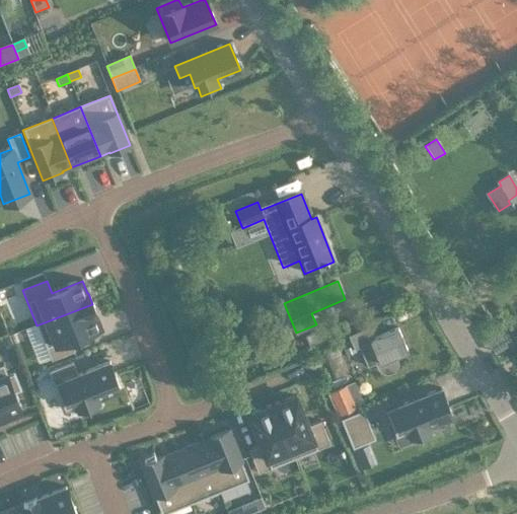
[(37,325),(25,331),(39,364),(50,359),(51,362),(75,352),(70,340),(100,327),(95,315),(96,315),(92,304),(37,325)]
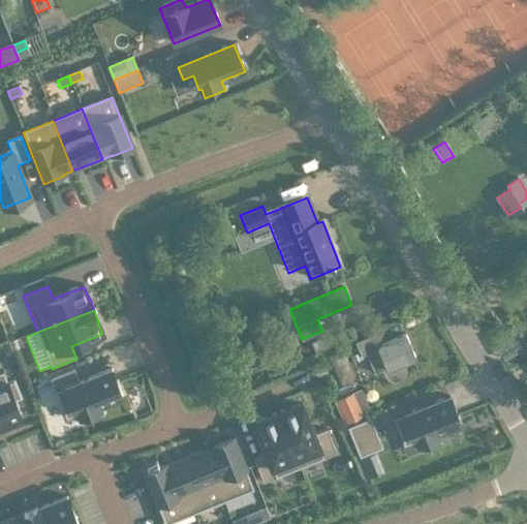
[(376,336),(357,344),(360,352),(362,357),(366,356),(374,375),(382,372),(384,376),(388,380),(394,382),(399,382),(403,378),(405,373),(405,368),(403,364),(415,359),(406,336),(381,346),(376,336)]
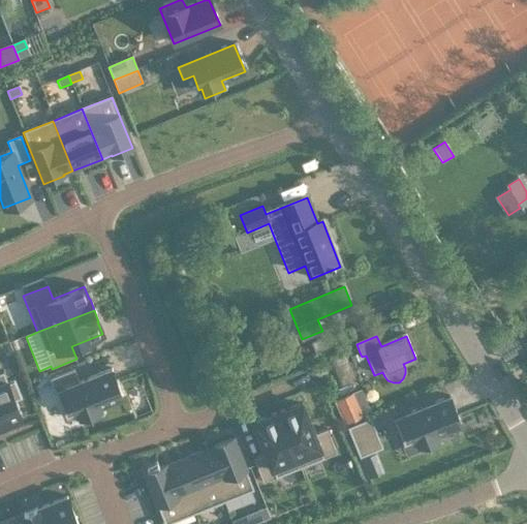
[(320,338),(311,342),(315,352),(324,348),(320,338)]
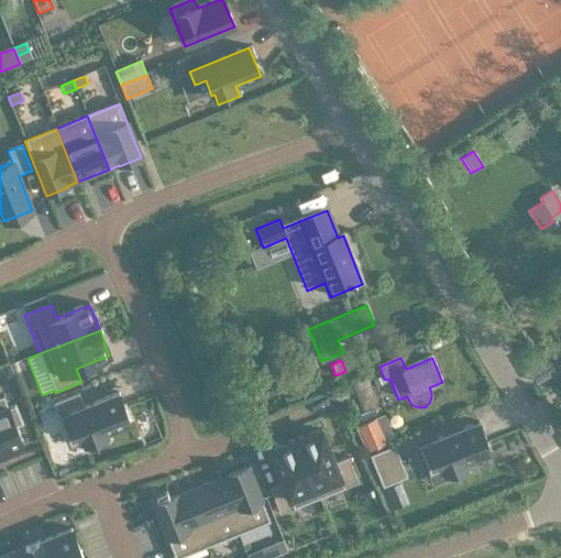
[(383,375),(373,380),(376,387),(386,383),(385,380),(383,375)]
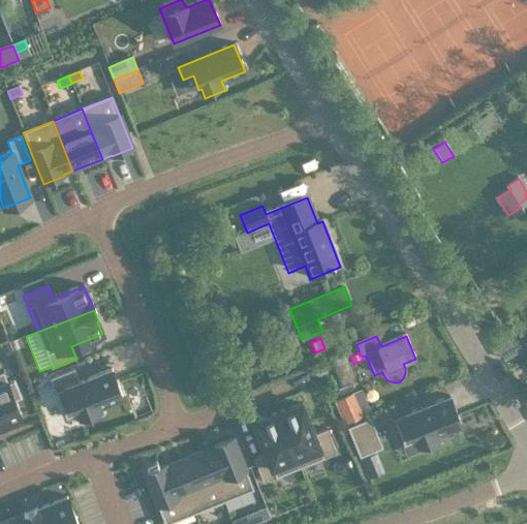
[(79,383),(74,371),(51,380),(66,420),(76,415),(80,424),(100,415),(96,407),(122,397),(112,370),(79,383)]
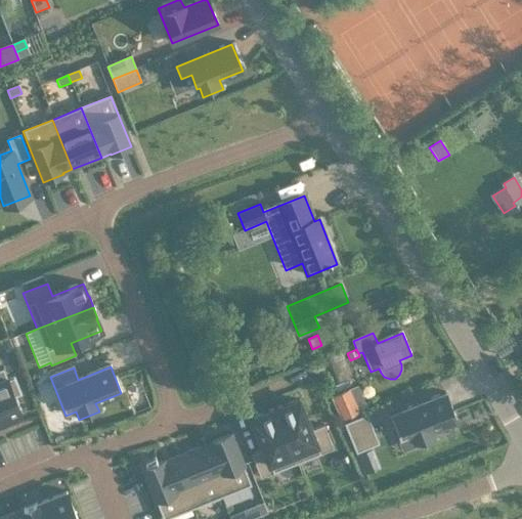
[(22,416),(14,397),(20,395),(13,379),(7,381),(3,370),(0,371),(0,424),(9,421),(22,416)]
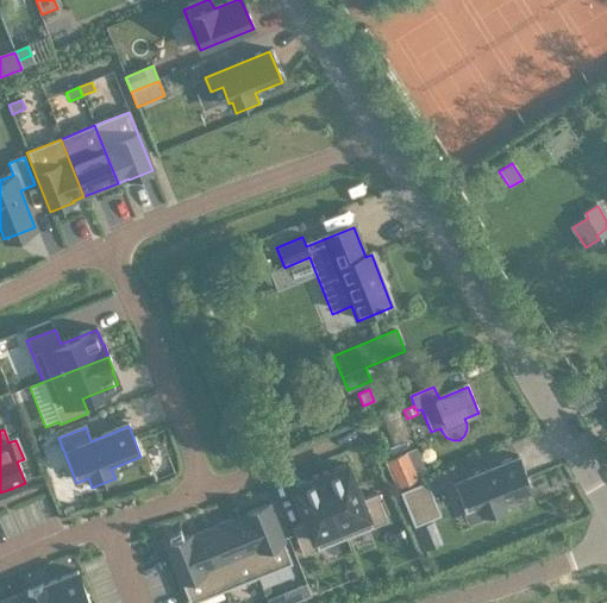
[(407,453),(387,463),(399,489),(419,479),(407,453)]
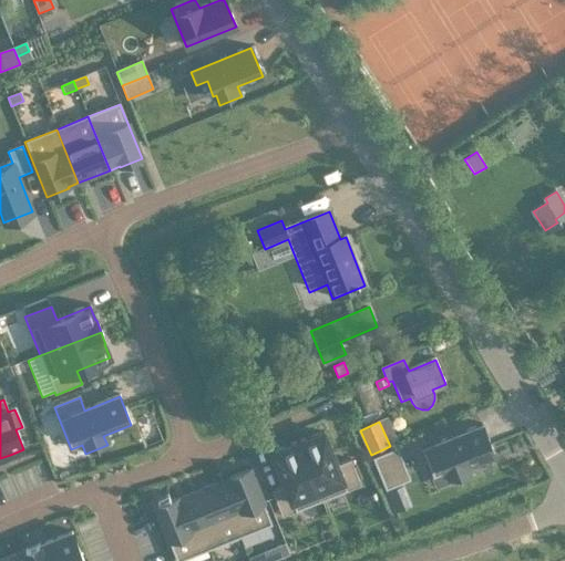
[(448,473),(451,482),(472,474),(469,465),(493,455),(482,426),(422,450),(433,478),(448,473)]
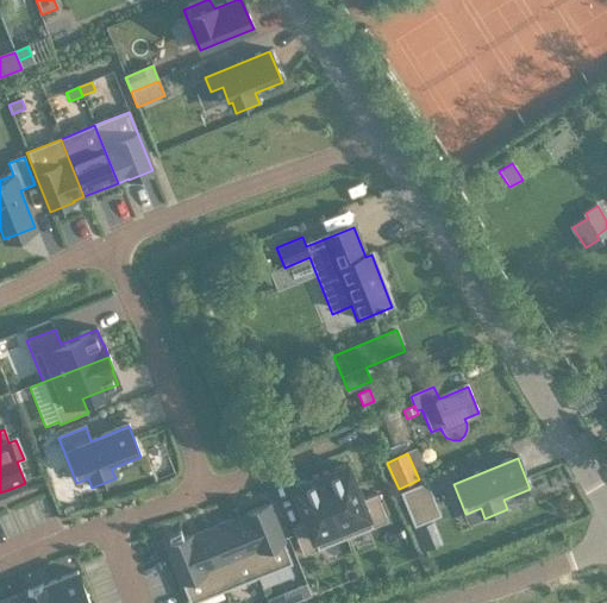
[(320,477),(345,540),(387,523),(376,496),(362,502),(348,465),(320,477)]
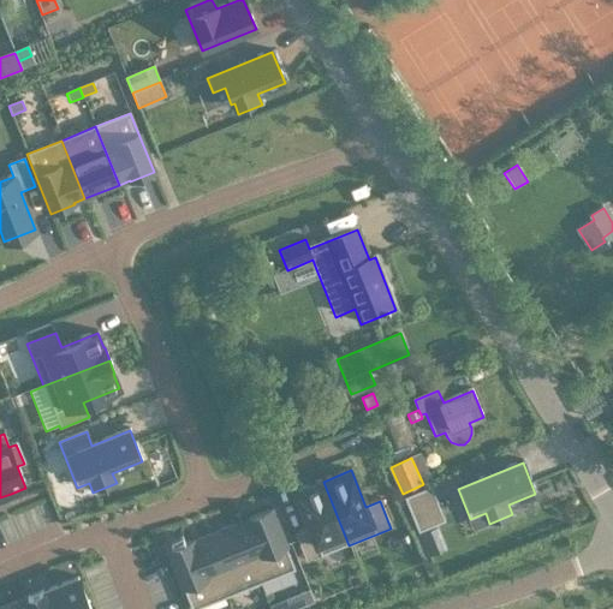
[(309,529),(295,535),(305,562),(349,545),(323,482),(295,493),(309,529)]
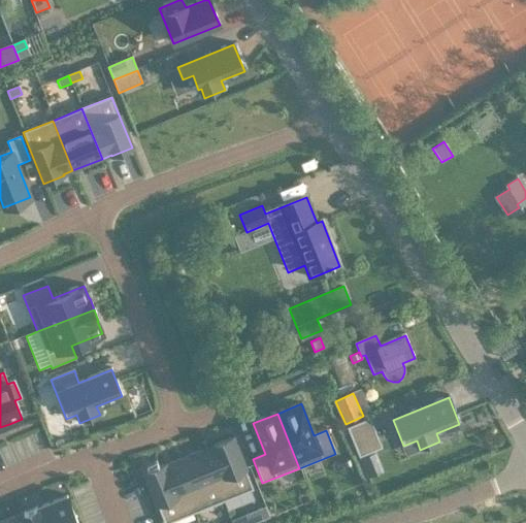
[(382,449),(370,419),(347,428),(359,458),(382,449)]
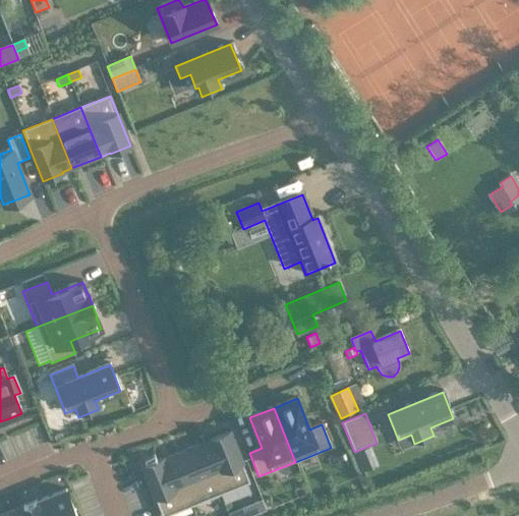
[(249,483),(229,433),(210,441),(210,442),(200,446),(220,495),(249,483)]
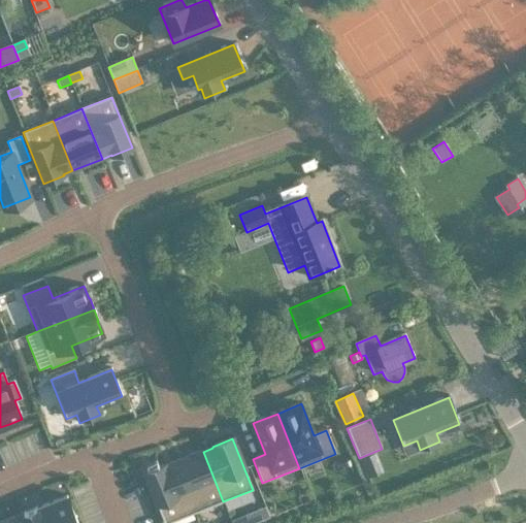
[(195,514),(223,501),(203,452),(183,460),(174,463),(195,514)]
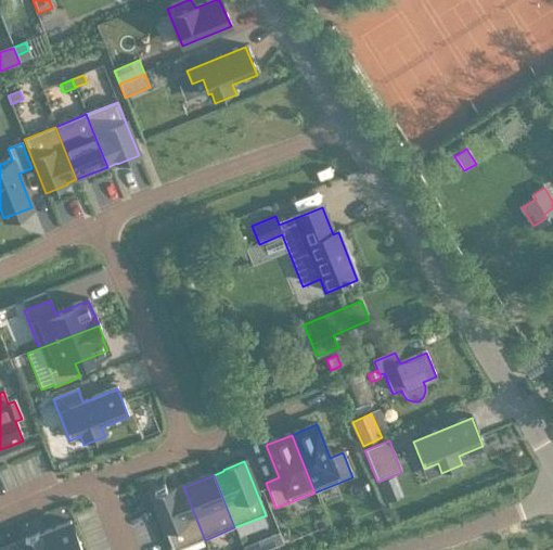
[(384,504),(401,498),(393,477),(376,484),(384,504)]
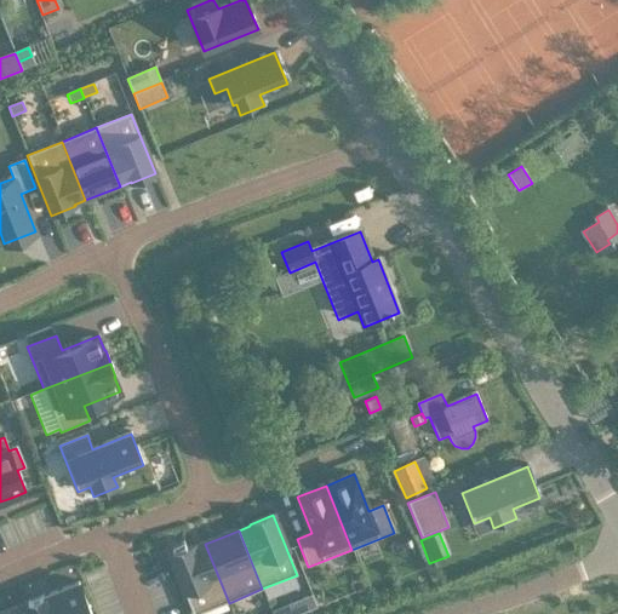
[(170,557),(193,613),(204,613),(229,603),(205,544),(194,549),(193,547),(170,557)]
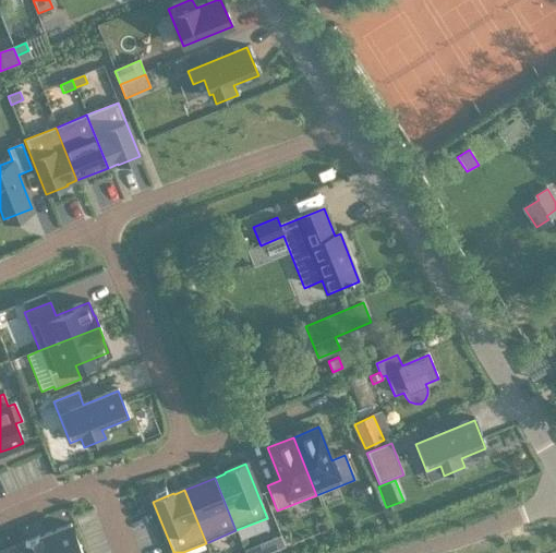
[(48,535),(55,552),(81,552),(71,526),(58,530),(48,535)]
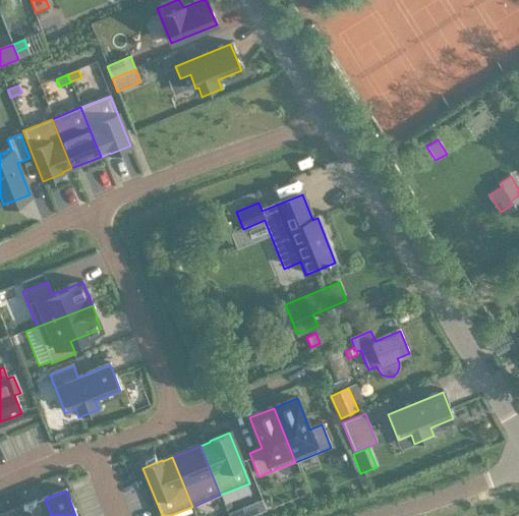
[(36,502),(23,507),(27,515),(51,515),(45,499),(36,502)]
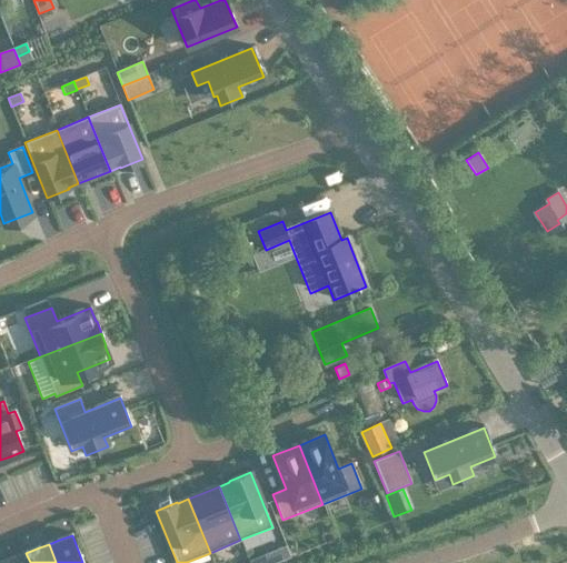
[(30,562),(26,553),(3,562),(30,562)]
